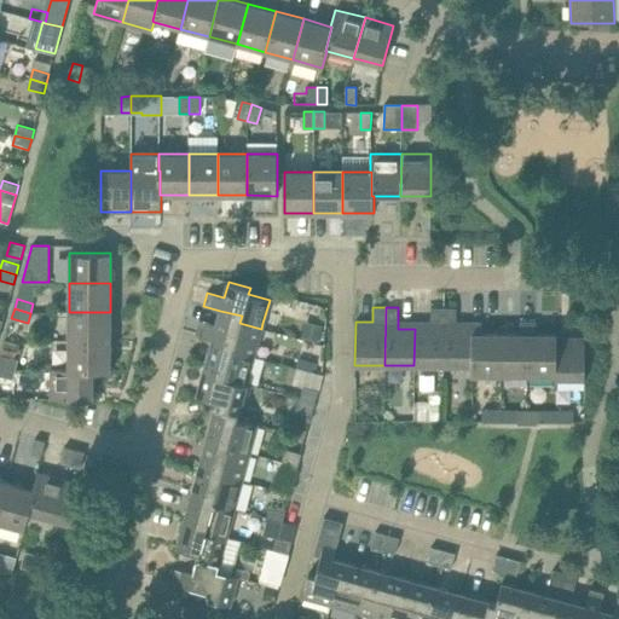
[(443,366),(444,308),(431,308),(431,329),(415,329),(414,365),(443,366)]
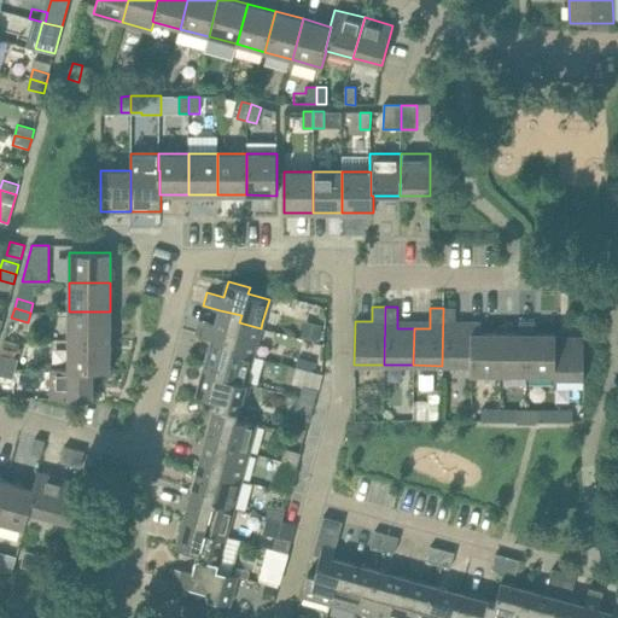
[(471,366),(471,328),(455,328),(455,308),(443,308),(442,366),(471,366)]
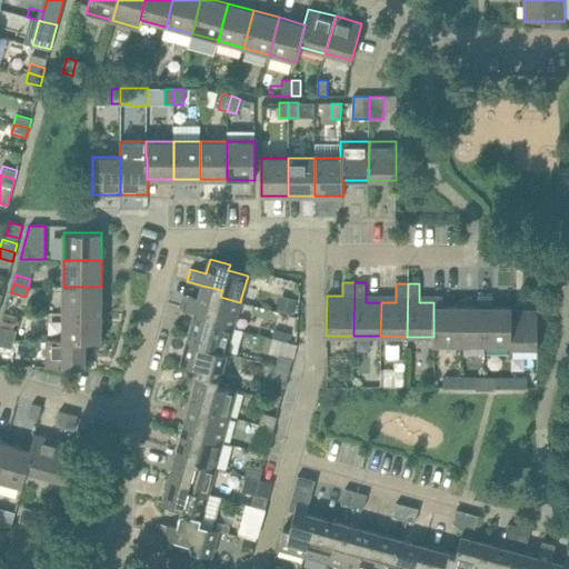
[(233,328),(240,302),(220,297),(222,290),(202,286),(199,299),(183,295),(179,307),(196,311),(215,316),(213,322),(233,328)]
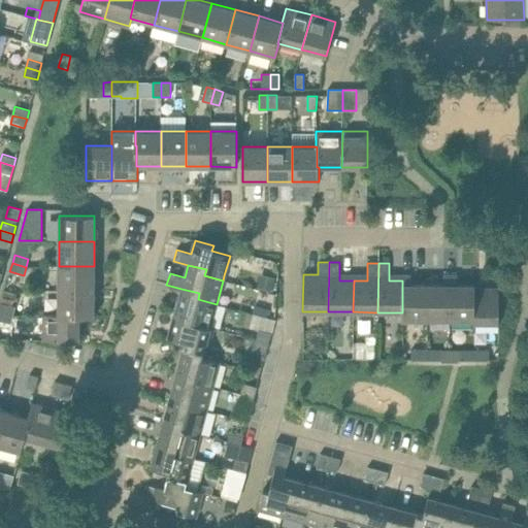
[(94,291),(94,266),(59,266),(59,291),(94,291)]
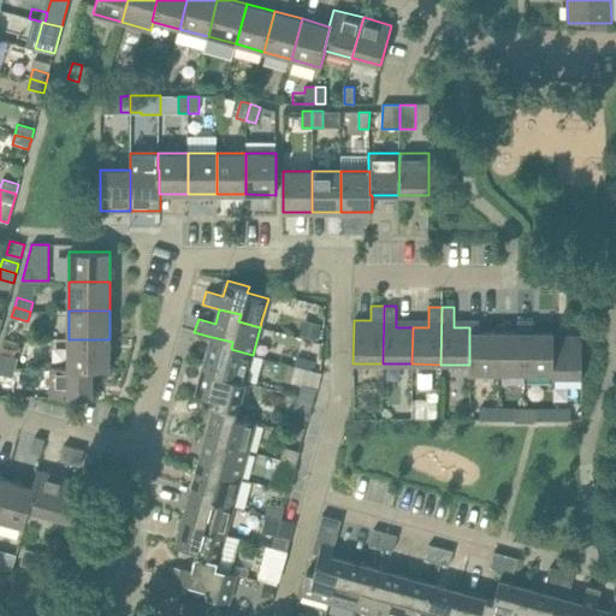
[(498,373),(498,332),(479,332),(479,321),(469,321),(469,327),(469,365),(469,373),(498,373)]
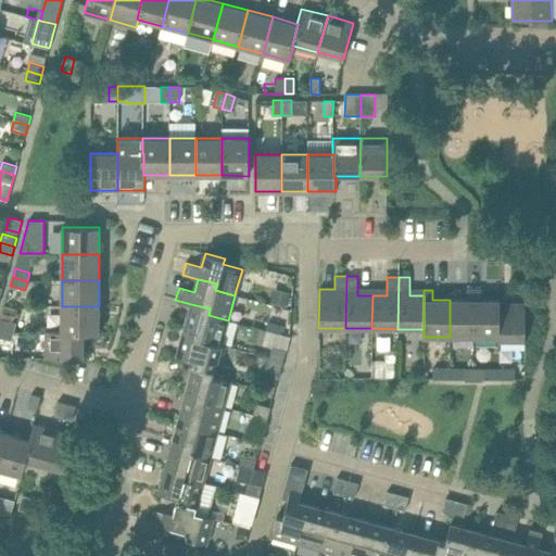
[(475,337),(475,290),(467,290),(467,300),(450,300),(450,337),(475,337)]
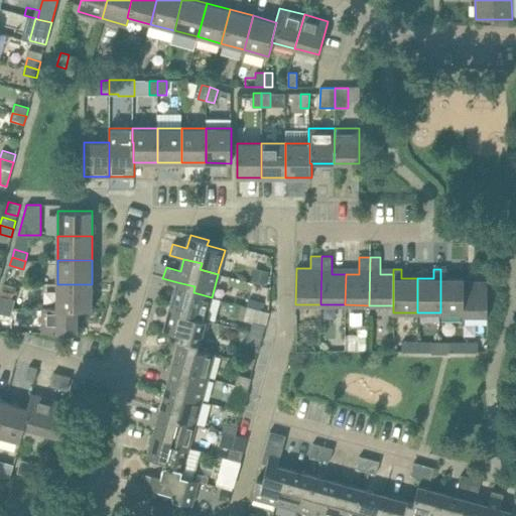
[(464,282),(464,278),(447,278),(447,269),(440,269),(440,312),(463,312),(464,312),(464,282)]
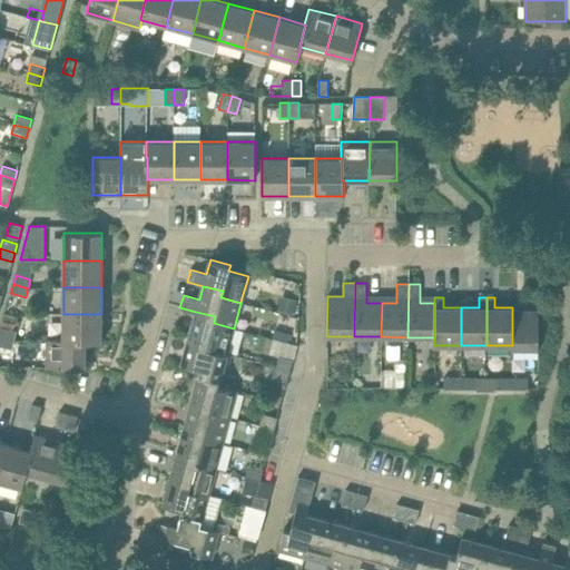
[(226,354),(234,328),(214,323),(215,316),(196,312),(189,337),(208,342),(207,349),(226,354)]
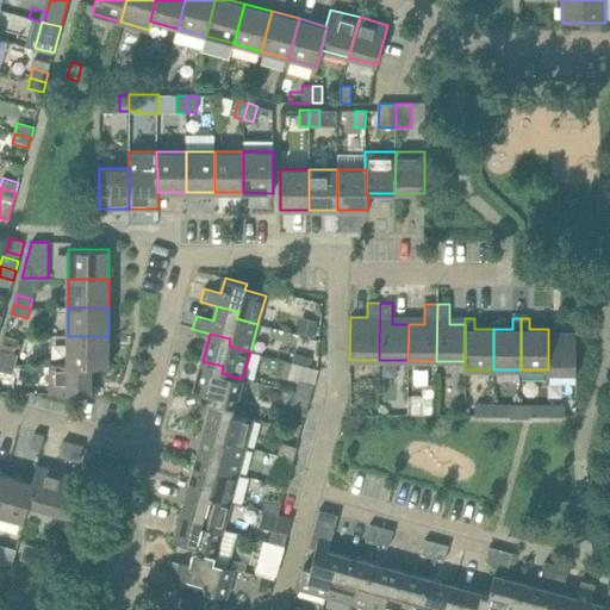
[(577,334),(548,334),(548,369),(547,369),(547,373),(552,373),(576,373),(577,334)]
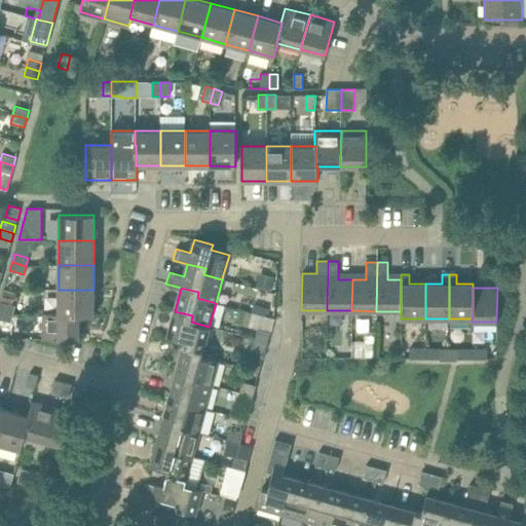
[(5,289),(0,305),(0,310),(12,313),(15,305),(12,305),(14,299),(15,299),(17,292),(5,289)]
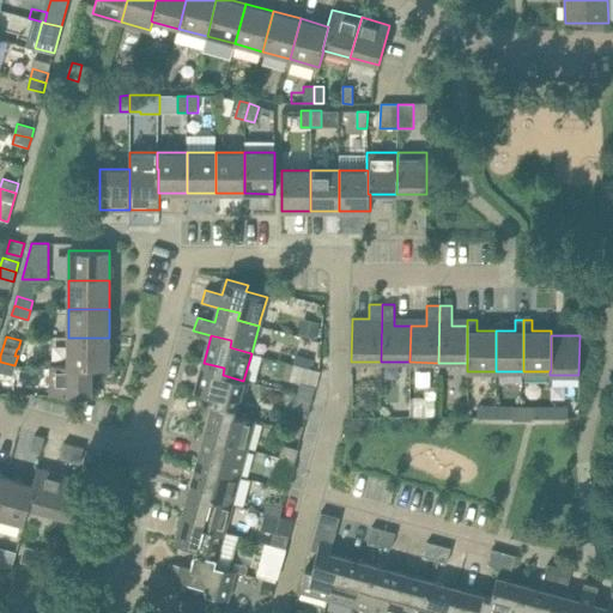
[(109,368),(109,338),(68,338),(67,365),(67,366),(92,366),(92,368),(109,368)]
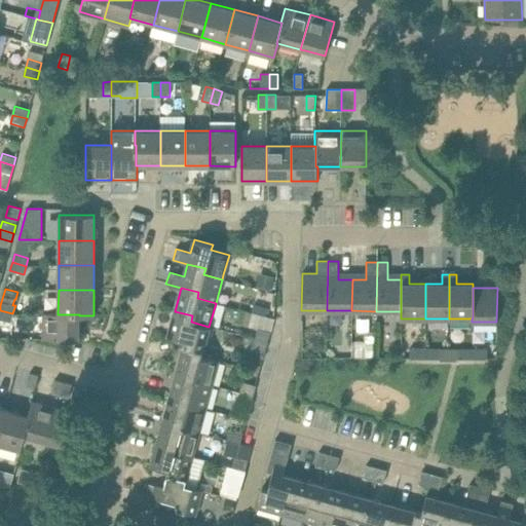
[(0,318),(10,323),(12,313),(0,310),(0,318)]
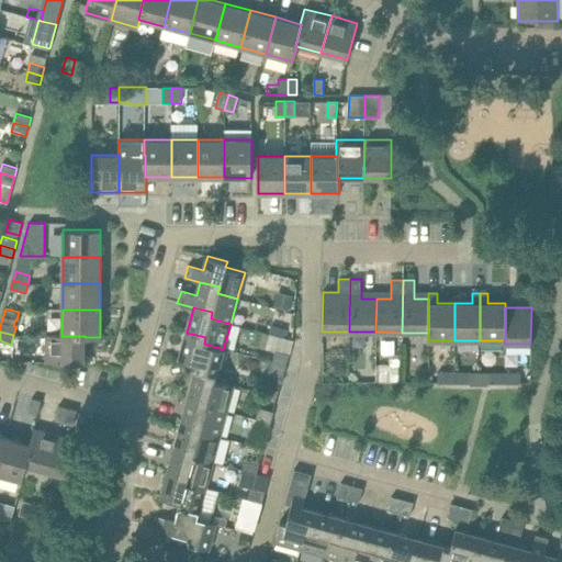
[(228,350),(223,349),(204,344),(205,337),(187,333),(179,358),(198,363),(195,369),(216,374),(216,375),(221,377),(228,350)]
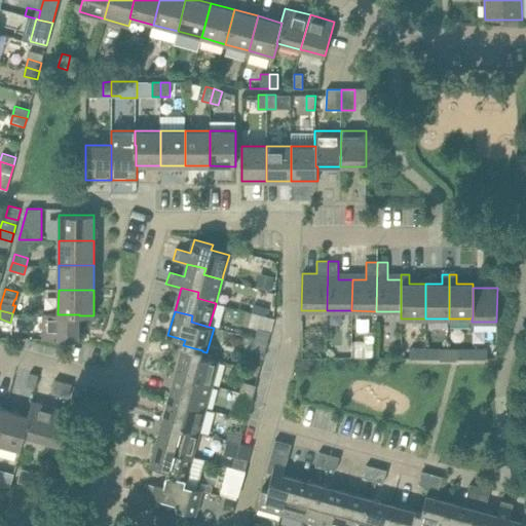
[(78,340),(79,315),(79,314),(58,314),(58,313),(43,313),(43,339),(78,340)]
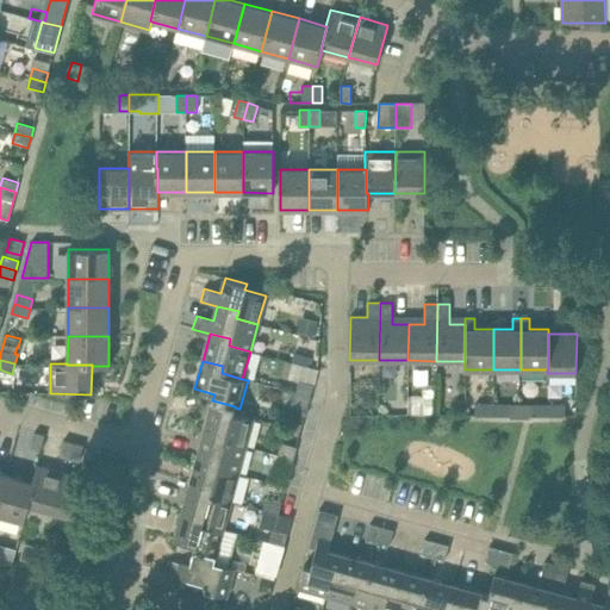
[(313,385),(299,381),(296,393),(310,397),(313,385)]
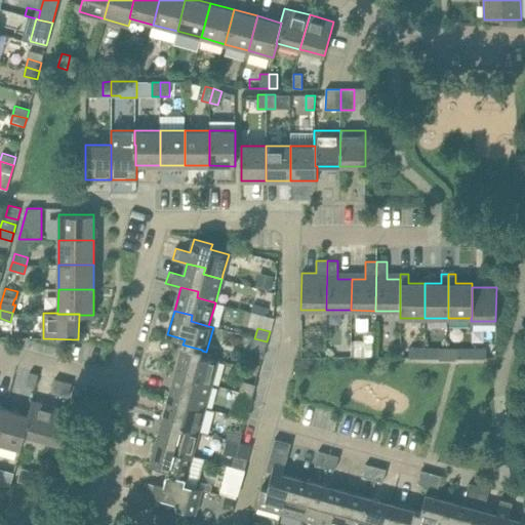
[(265,352),(267,341),(254,338),(251,349),(265,352)]
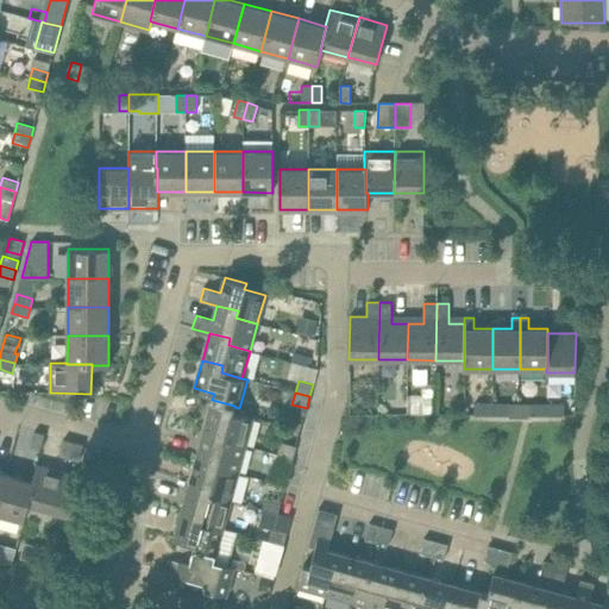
[(232,413),(234,407),(234,406),(212,400),(205,427),(226,433),(224,440),(245,446),(252,418),(232,413)]
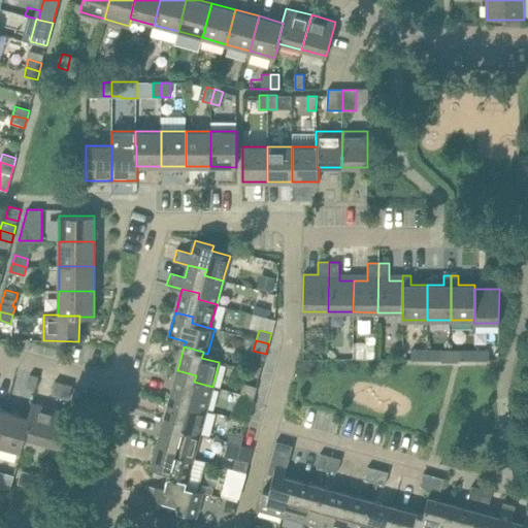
[(426,360),(426,350),(411,350),(411,360),(426,360)]
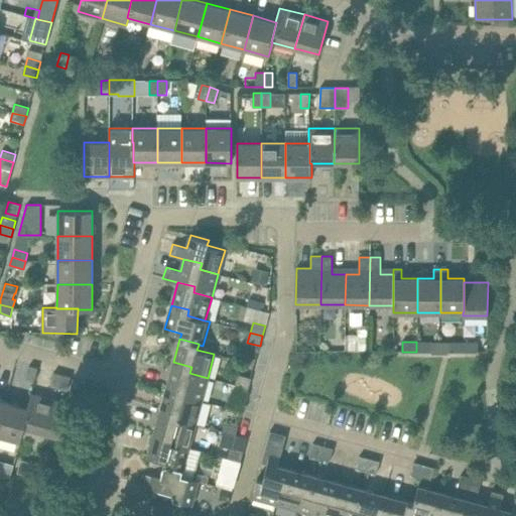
[(439,352),(439,342),(416,342),(416,352),(439,352)]
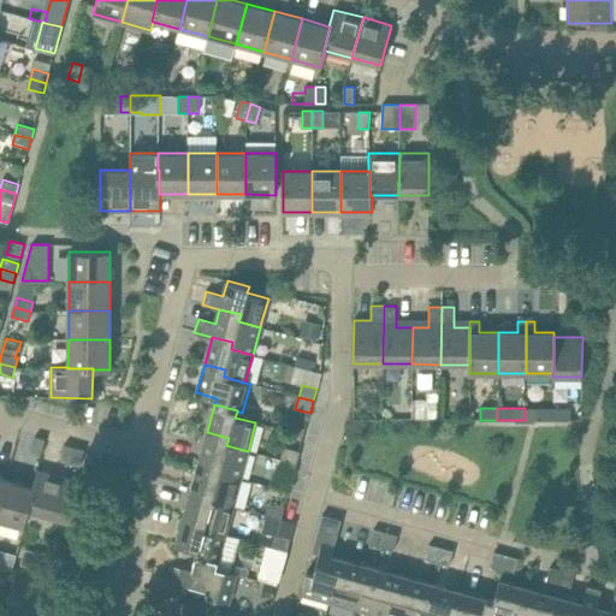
[(552,420),(552,409),(525,408),(525,420),(552,420)]
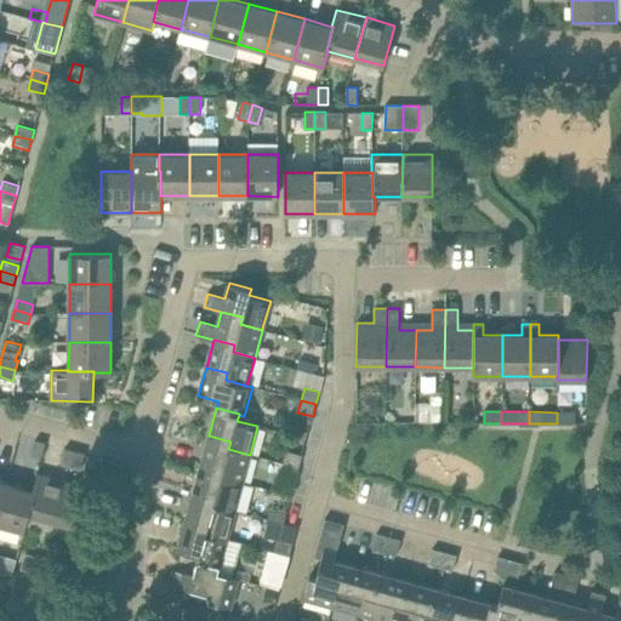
[(575,412),(557,412),(557,423),(575,423),(575,412)]
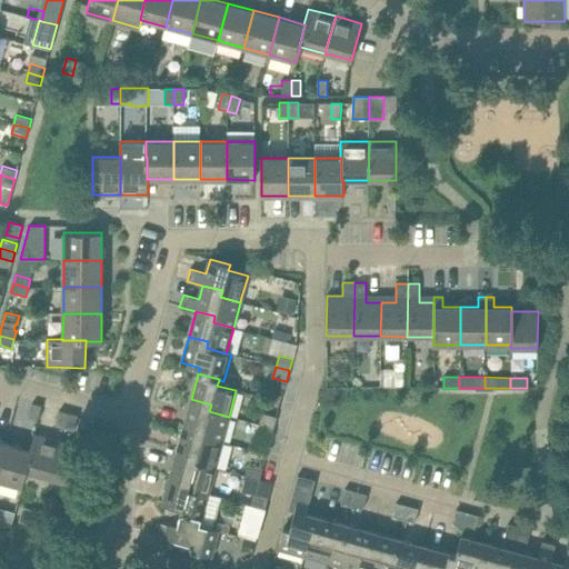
[(211,405),(191,399),(185,426),(205,430),(202,437),(222,442),(229,417),(209,411),(211,405)]
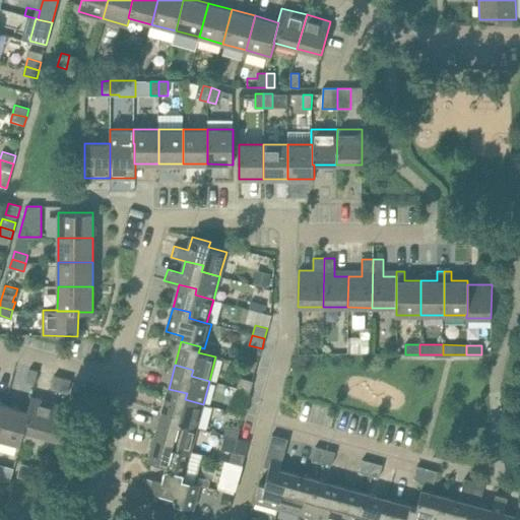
[(38,371),(29,369),(25,382),(35,385),(38,371)]
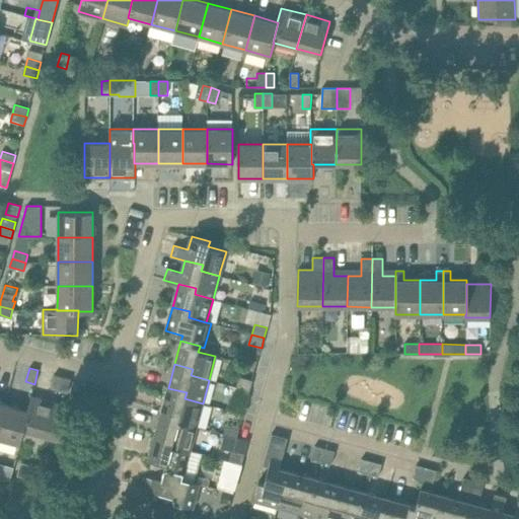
[(59,390),(63,377),(54,374),(51,388),(59,390)]
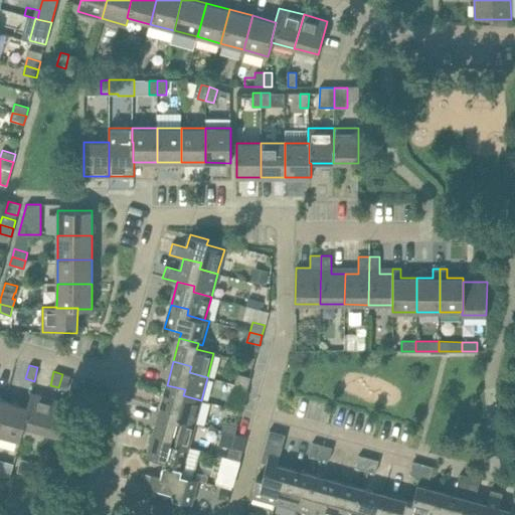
[(70,376),(62,374),(58,387),(66,389),(70,376)]
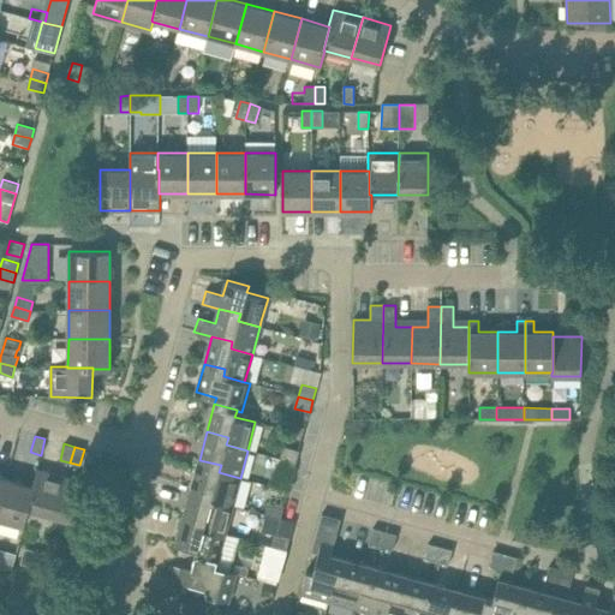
[(296,463),(299,451),(285,447),(281,459),(296,463)]
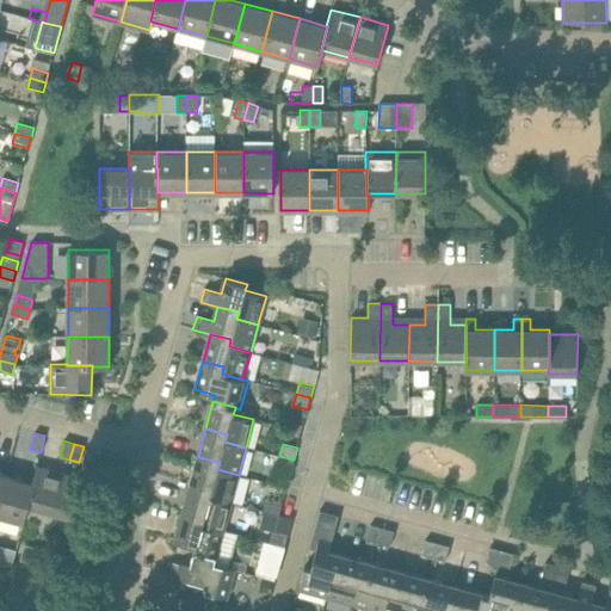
[(290,471),(294,460),(279,456),(276,468),(290,471)]
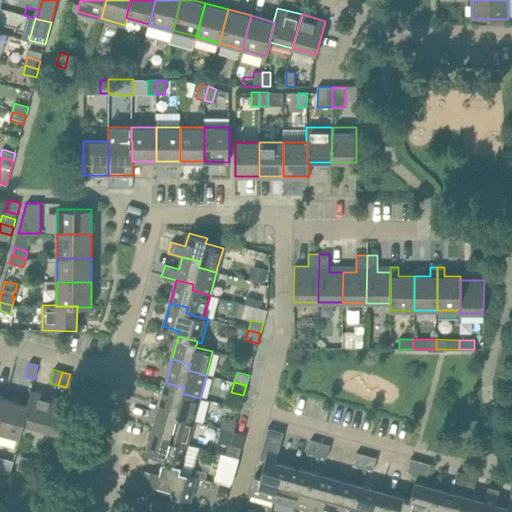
[(184,387),(166,383),(159,406),(177,411),(176,416),(193,421),(200,398),(182,393),(184,387)]
